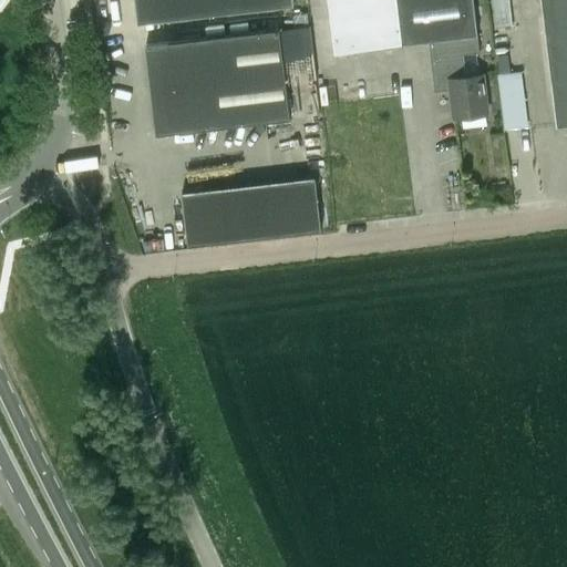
[(136,0),(138,21),(295,3),(294,0),(136,0)]
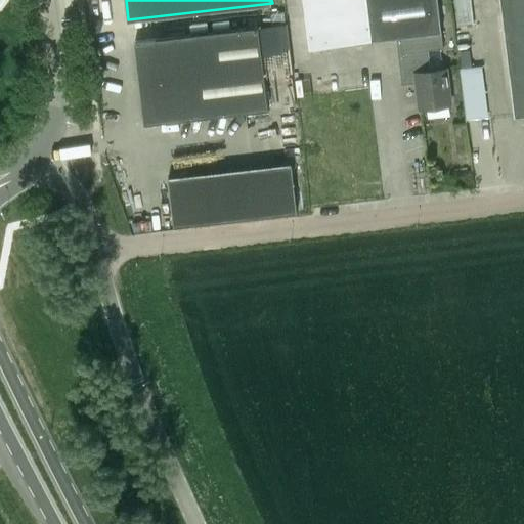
[(367,0),(373,42),(397,39),(402,85),(418,83),(421,110),(451,106),(446,70),(431,72),(428,51),(444,49),(438,0),(367,0)]
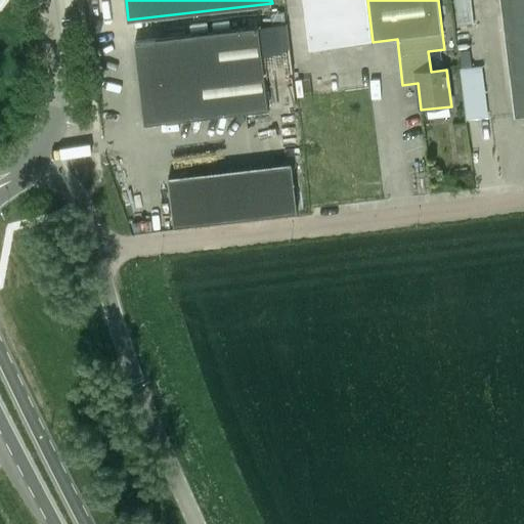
[(453,0),(455,23),(480,22),(479,0),(453,0)]
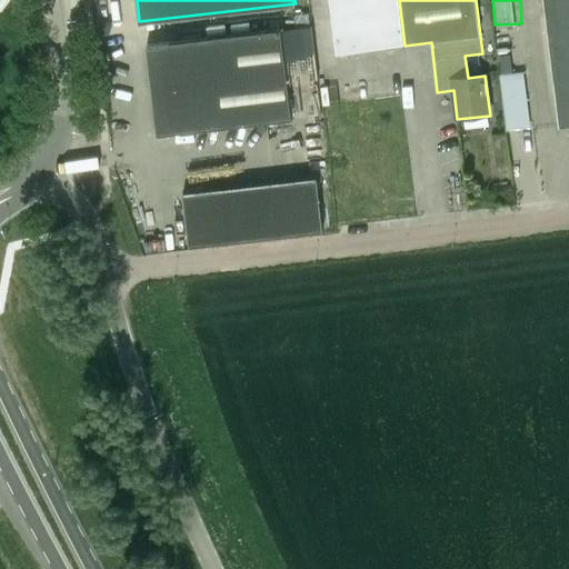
[(568,0),(543,0),(559,129),(568,127),(568,0)]
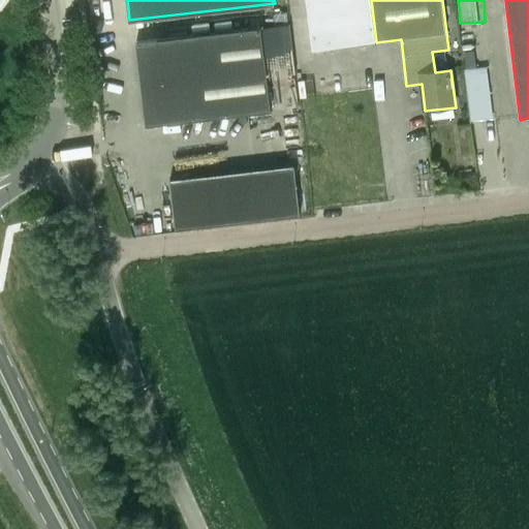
[(147,126),(272,112),(261,28),(136,42),(147,126)]
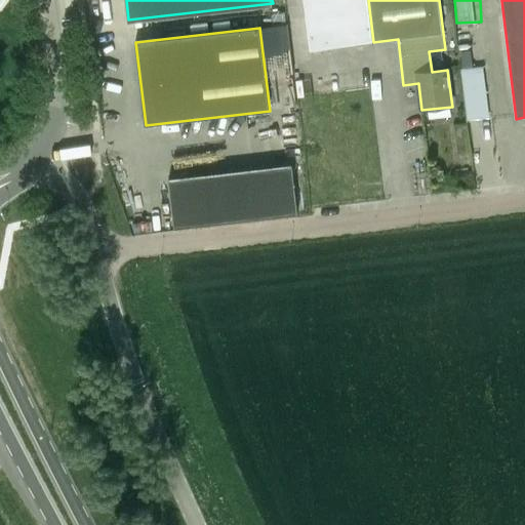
[(457,47),(470,120),(491,117),(479,43),(457,47)]
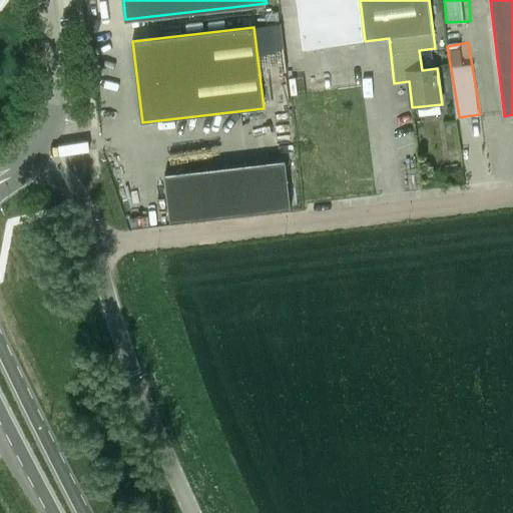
[(170,223),(292,209),(287,161),(164,175),(170,223)]
